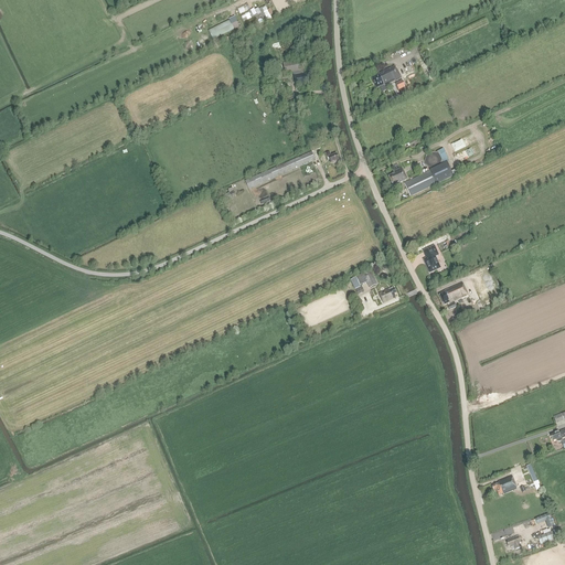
[(241,14),(251,9),(247,3),(237,8),(241,14)]
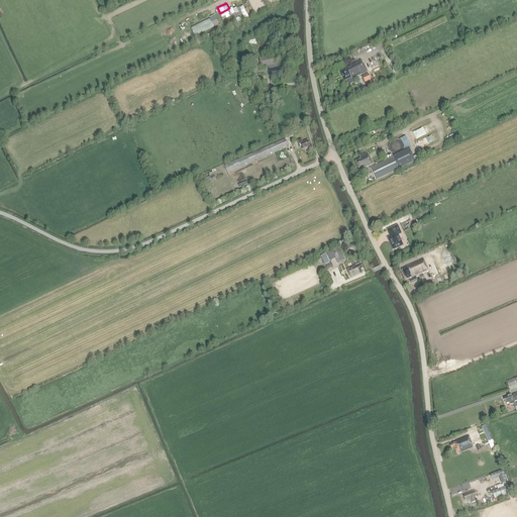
[(245,18),(248,17),(243,5),(233,9),(233,8),(221,14),(223,19),(231,15),(231,16),(242,11),(245,18)]
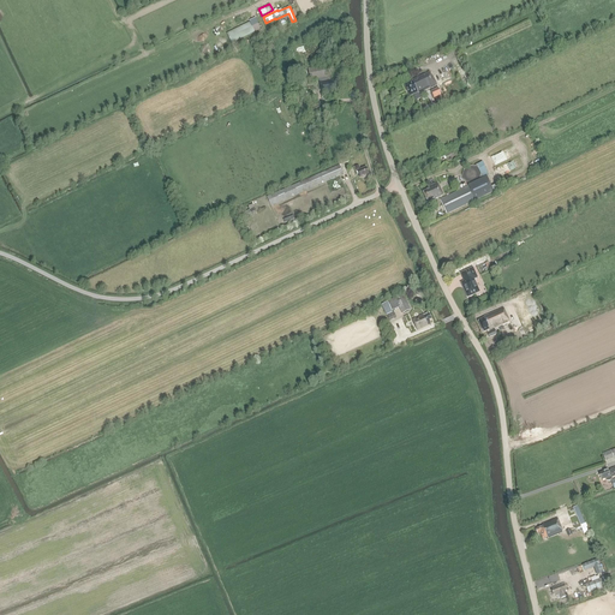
[(257,19),(227,31),(232,43),(262,31),(257,19)]
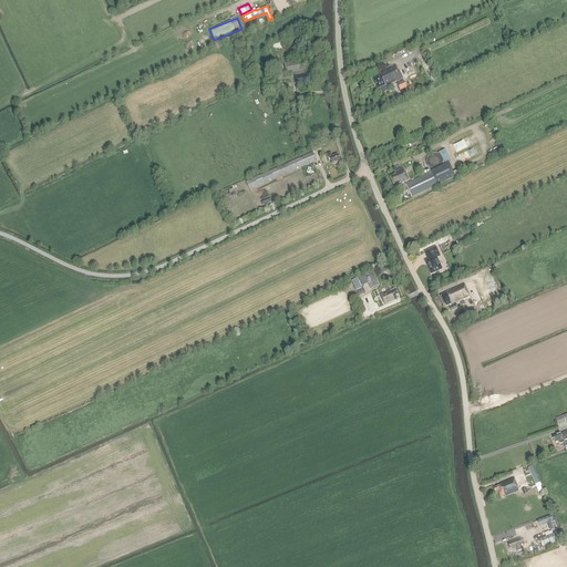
[(247,26),(249,30),(259,24),(258,21),(247,26)]
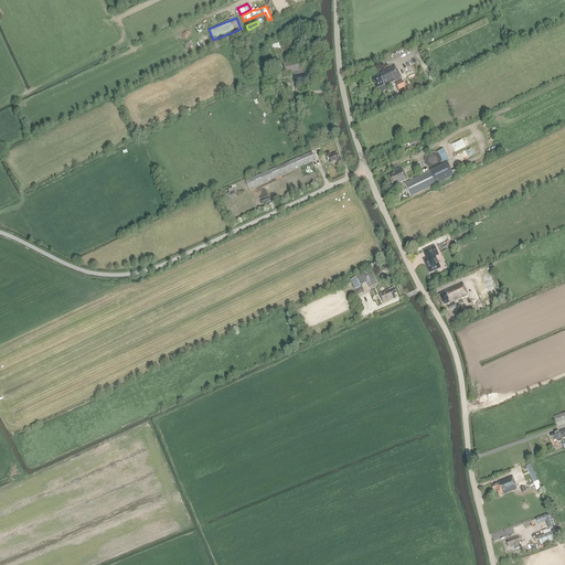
[(304,71),(306,70),(304,60),(283,63),(285,74),(292,73),(294,76),(296,88),(310,86),(310,85),(315,84),(313,77),(316,77),(315,73),(309,74),(309,73),(304,74),(304,71)]
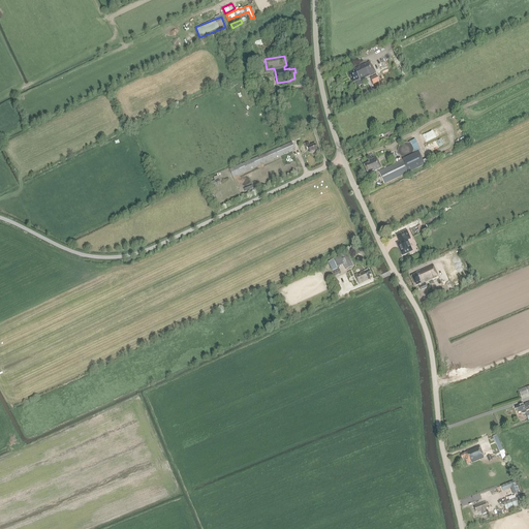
[(407,74),(399,56),(393,59),(401,78),(407,74)]
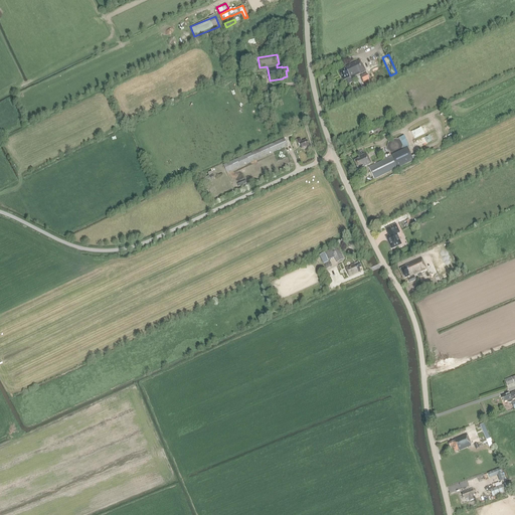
[(350,78),(365,71),(362,64),(361,64),(359,60),(345,67),(345,68),(339,71),(343,80),(347,78),(349,84),(352,82),(350,78)]
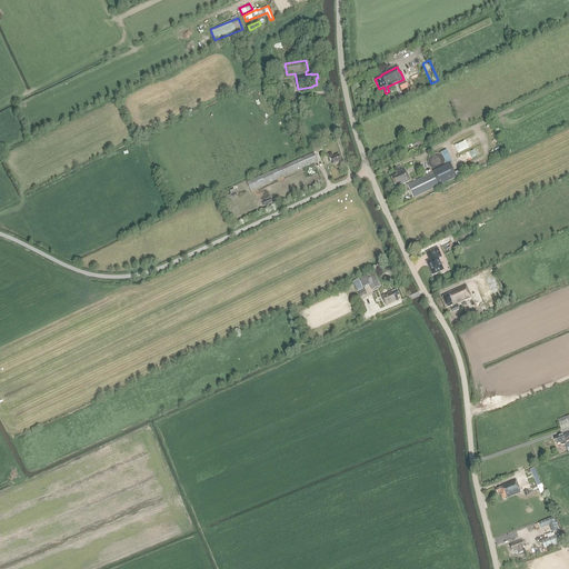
[(401,91),(408,88),(405,81),(398,85),(401,91)]
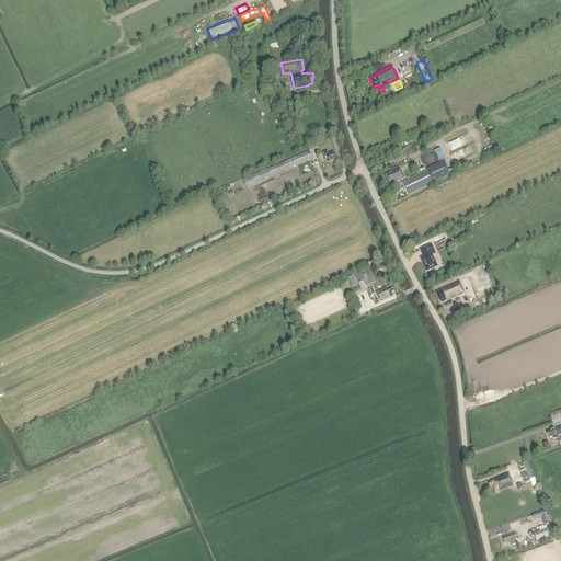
[(282,106),(293,102),(290,95),(279,99),(282,106)]
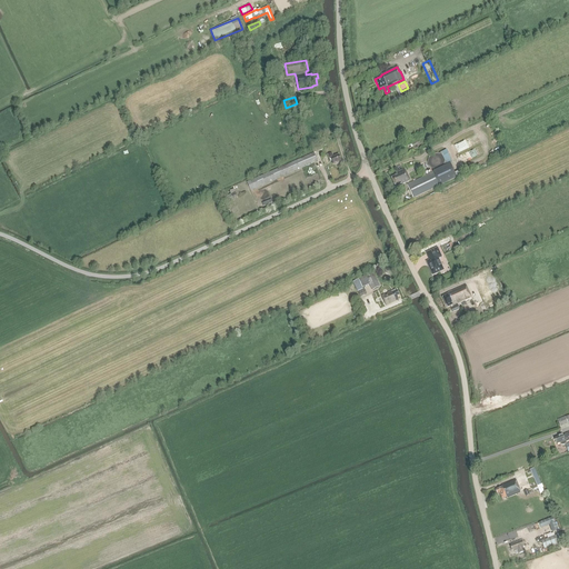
[(247,182),(250,191),(317,161),(313,153),(319,151),(318,148),(312,150),(313,152),(283,167),(247,182)]
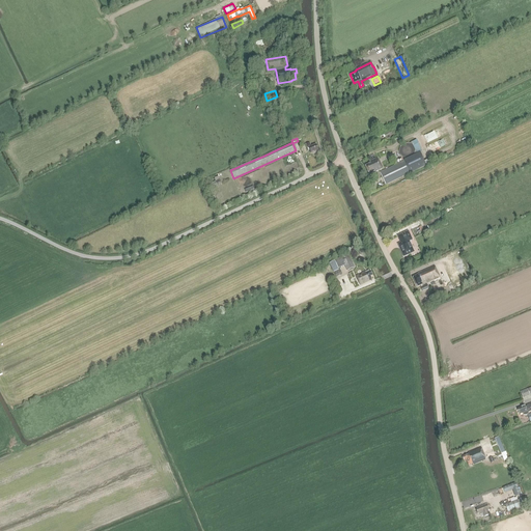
[(399,150),(400,152),(401,155),(403,157),(406,157),(409,157),(411,157),(413,155),(414,154),(415,150),(415,148),(414,146),(413,144),(411,142),(409,142),(407,142),(403,142),(401,144),(400,145),(399,148),(399,150)]
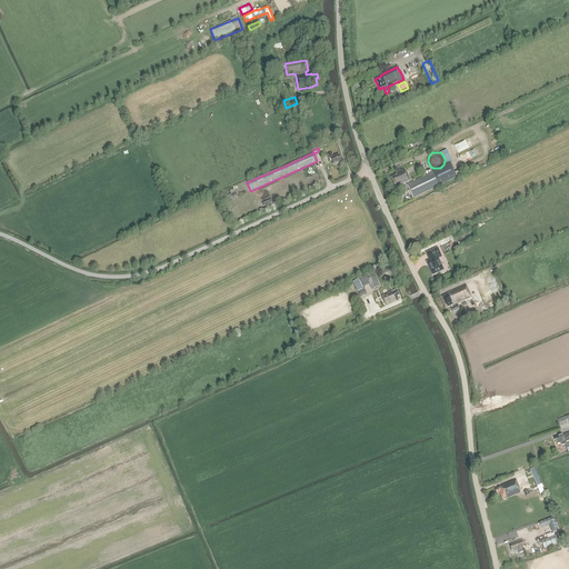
[(337,165),(341,162),(339,156),(333,158),(332,153),(328,155),(330,159),(331,159),(333,166),(335,165),(335,166),(337,165)]
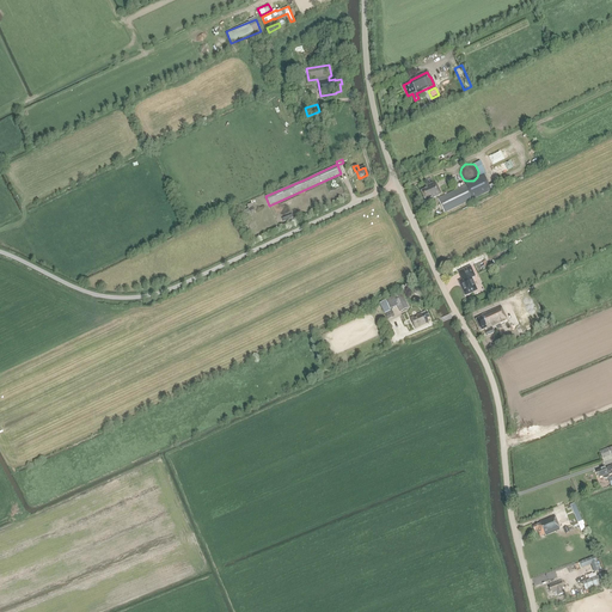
[(445,213),(472,199),(473,200),(491,190),(495,189),(494,185),(490,187),(485,177),(466,187),(466,185),(438,200),(445,213)]
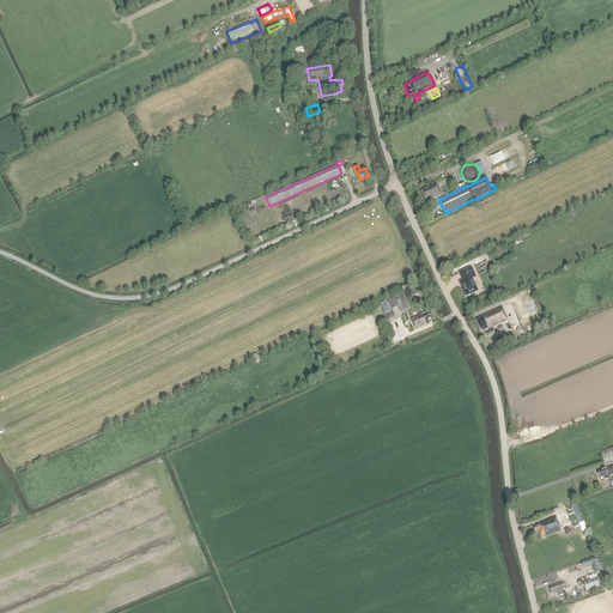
[(462,188),(457,178),(453,181),(456,190),(462,188)]
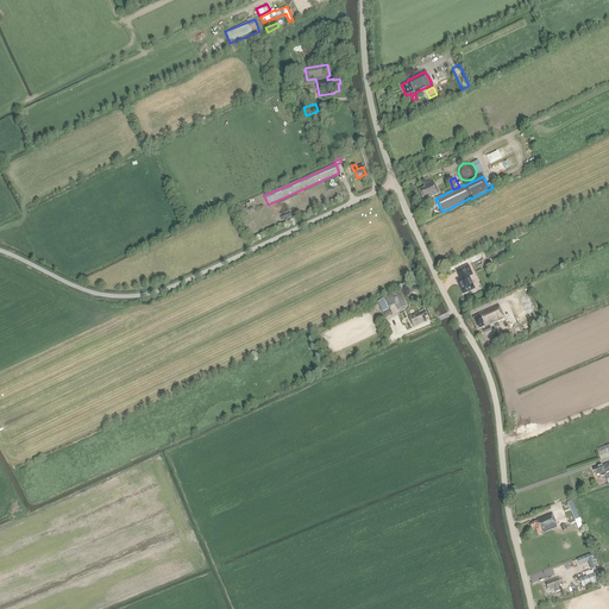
[(424,188),(419,190),(424,201),(427,199),(429,203),(433,201),(432,198),(439,194),(433,181),(422,186),(424,188)]
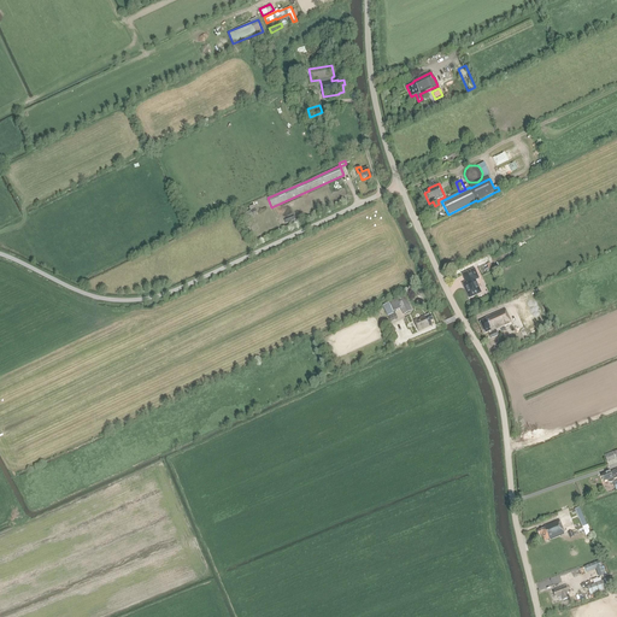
[(513,248),(494,256),(499,265),(517,257),(513,248)]
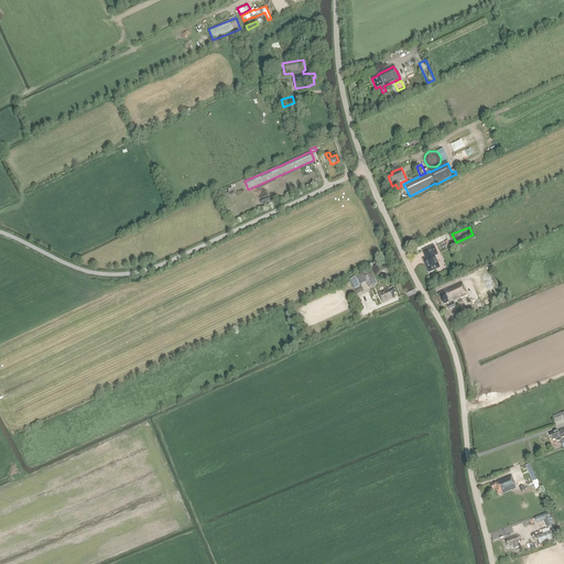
[(429,272),(438,268),(434,257),(437,255),(433,246),(422,251),(426,259),(423,260),(429,272)]
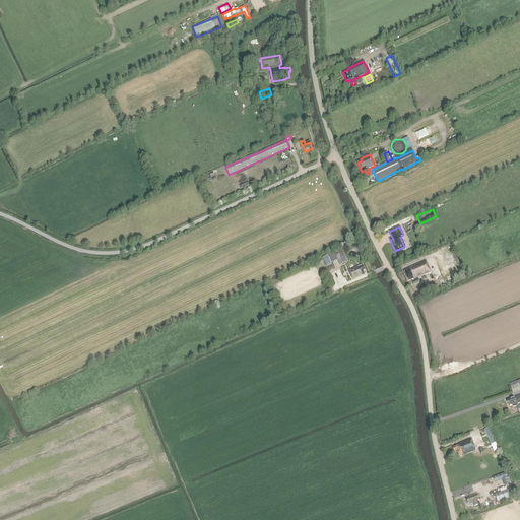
[(330,261),(331,263),(337,260),(340,266),(347,262),(341,249),(333,253),(334,253),(328,256),(327,256),(322,258),(325,263),(330,261)]
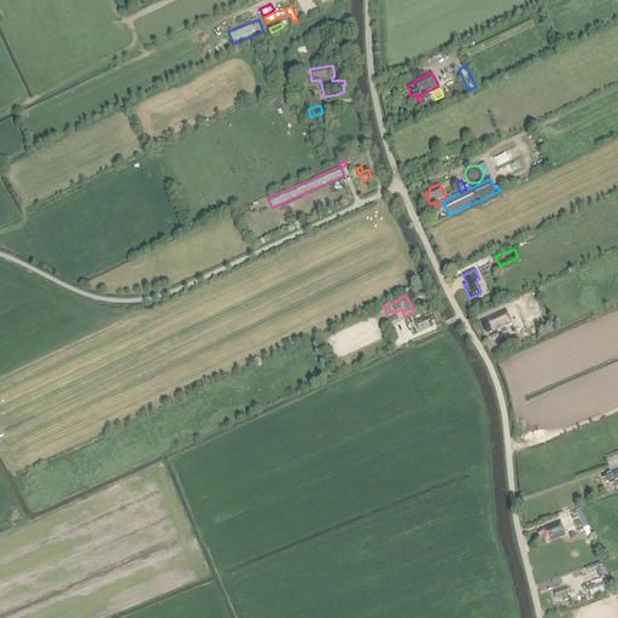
[(487,320),(481,322),(485,334),(491,332),(493,333),(512,325),(506,309),(485,319),(487,320)]
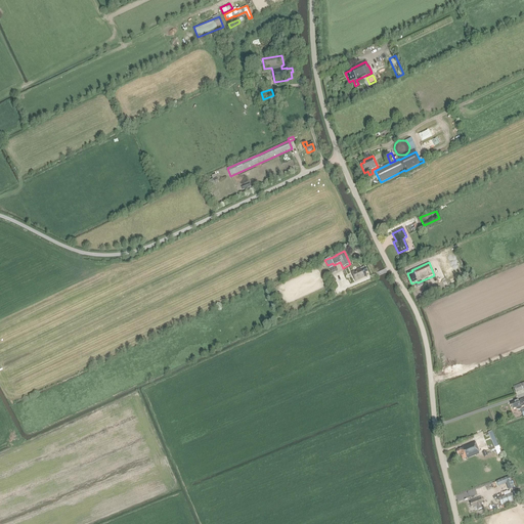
[(355,281),(366,276),(365,273),(367,272),(365,268),(364,269),(364,267),(351,273),(355,281)]
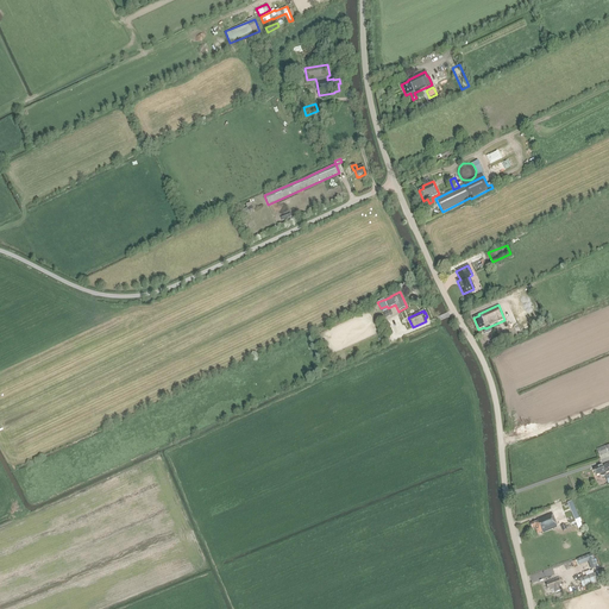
[(525,328),(512,334),(514,339),(527,333),(525,328)]
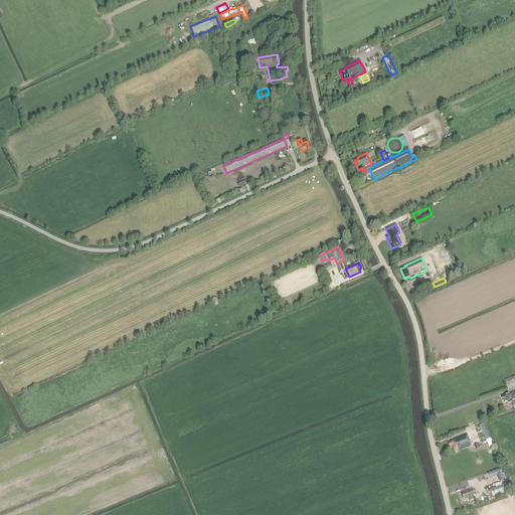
[(512,377),(505,380),(507,386),(514,383),(512,377)]
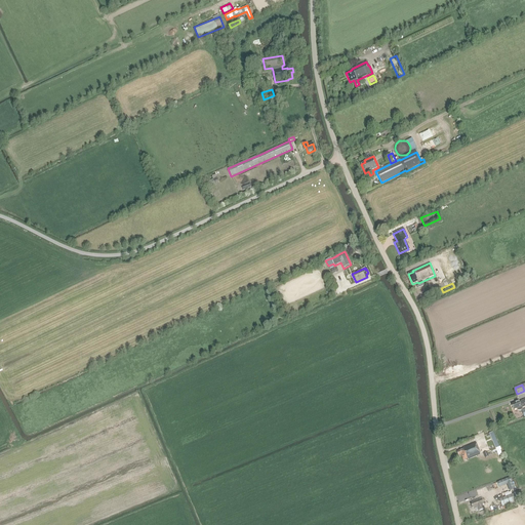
[(522,408),(524,406),(524,402),(524,400),(520,402),(512,405),(514,410),(517,409),(518,410),(519,411),(522,410),(522,408)]
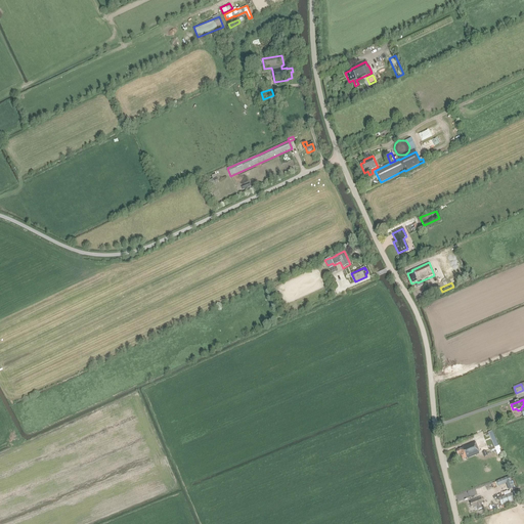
[(492,431),(489,433),(495,447),(498,446),(492,431)]
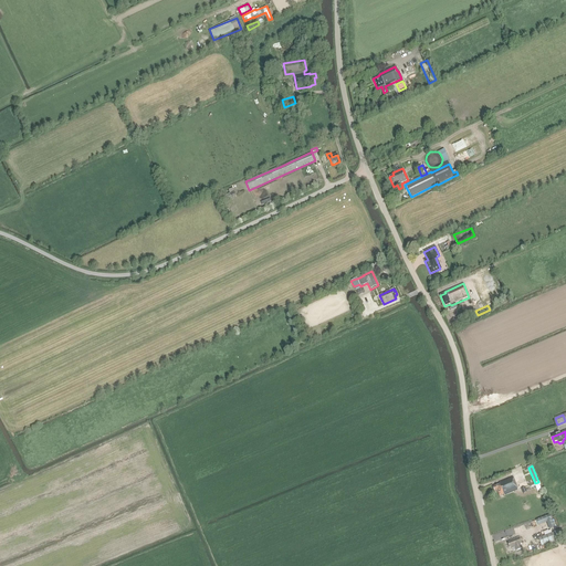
[(499,496),(503,494),(504,495),(517,490),(513,478),(499,483),(500,484),(493,488),(494,492),(498,491),(499,496)]
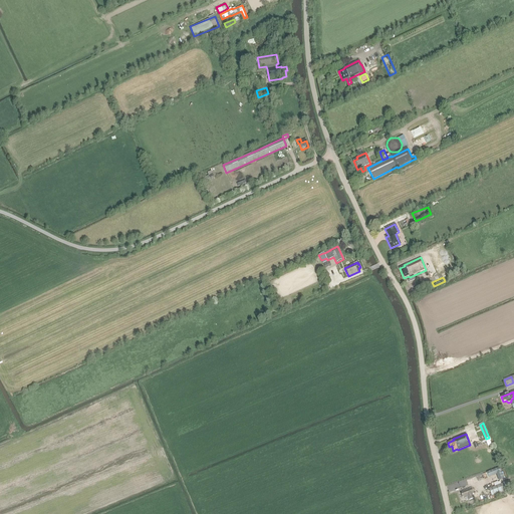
[(496,475),(499,481),(504,479),(499,468),(487,473),(489,478),(496,475)]
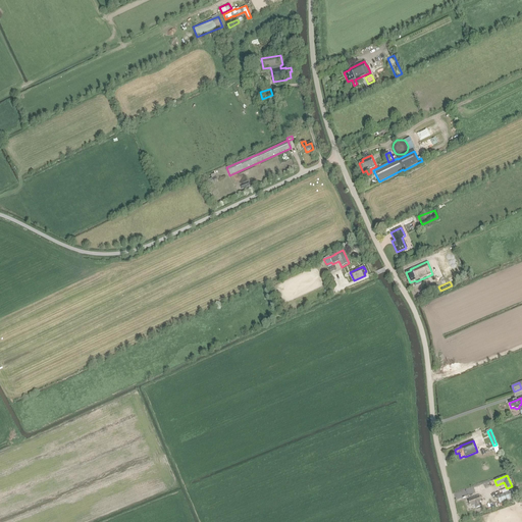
[(483,484),(474,487),(475,492),(485,488),(483,484)]
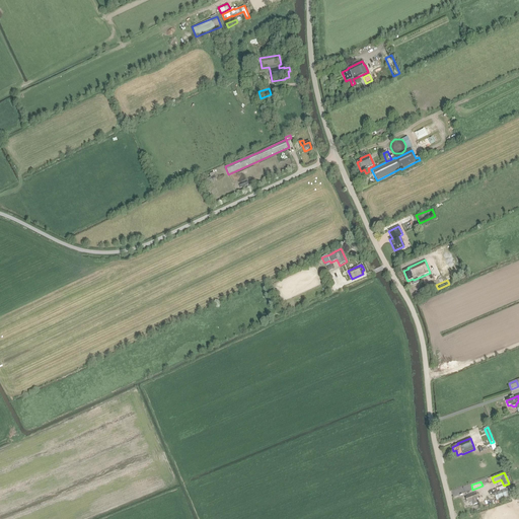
[(494,494),(497,501),(510,496),(507,489),(494,494)]
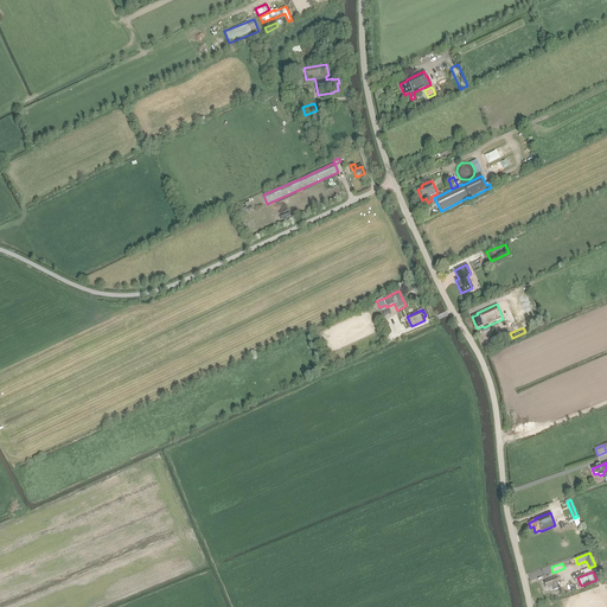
[(548,581),(544,582),(545,588),(548,587),(549,588),(553,587),(554,590),(560,588),(558,585),(560,585),(557,576),(547,580),(548,581)]
